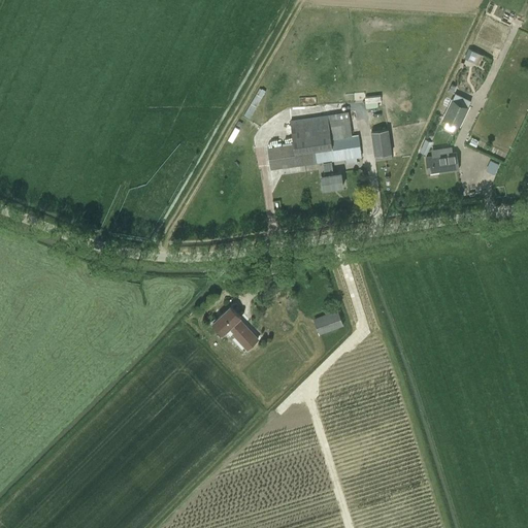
[(469,59),(479,63),(483,54),(473,50),(469,59)]
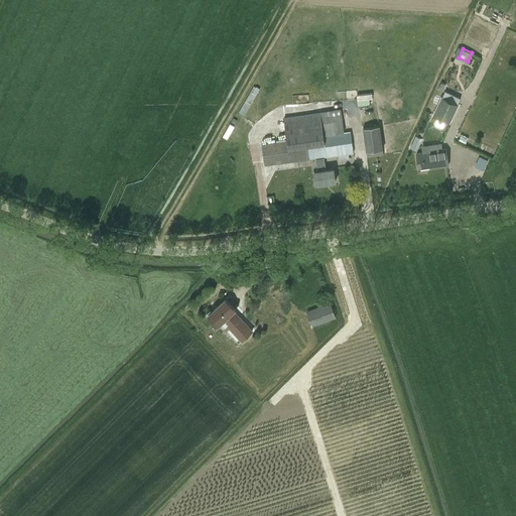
[(461,99),(444,92),(442,97),(441,97),(432,115),(449,123),(459,105),(458,105),(461,99)]
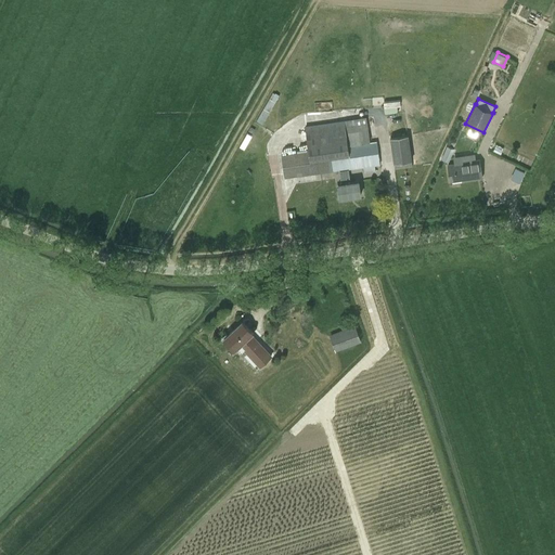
[(315,111),(332,111),(331,101),(314,102),(315,111)]
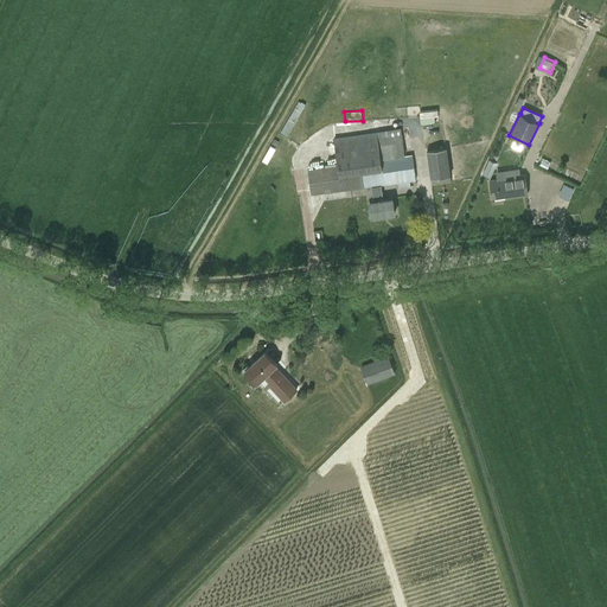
[(333,138),(338,165),(308,170),(312,195),(371,186),(381,185),(416,180),(413,154),(406,155),(401,128),(377,132),(333,138)]
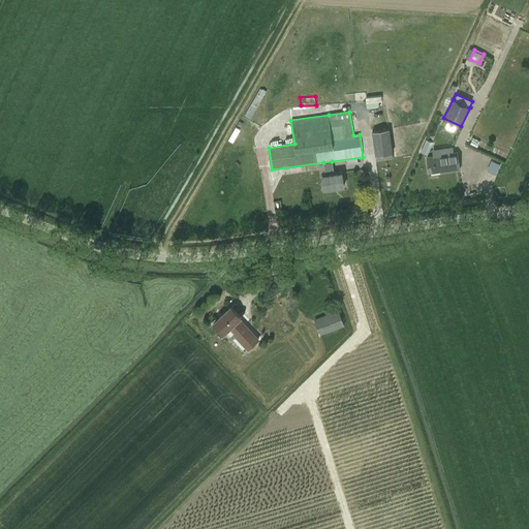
[(372,131),(376,161),(394,158),(390,129),(372,131)]
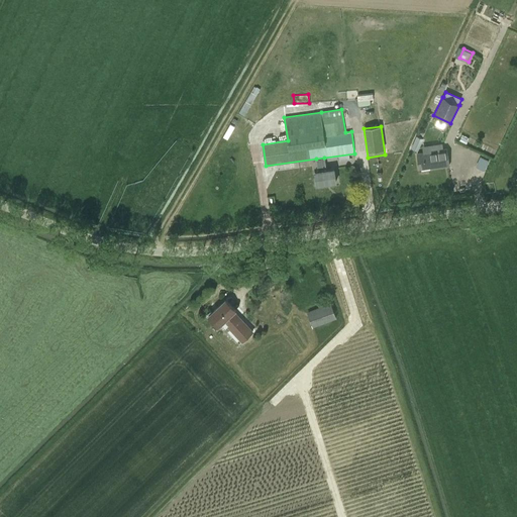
[(271,131),(272,141),(281,140),(280,131),(271,131)]
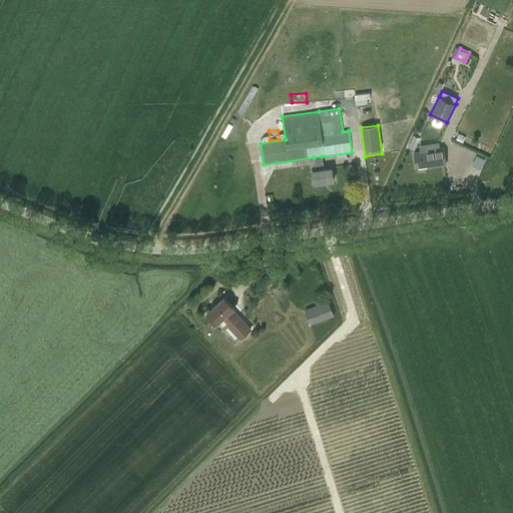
[(415,150),(420,138),(414,135),(408,147),(415,150)]
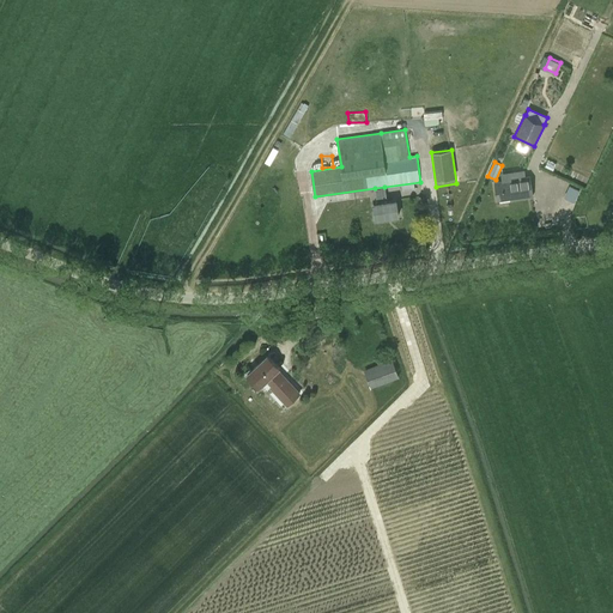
[(520,178),(495,182),(498,200),(516,196),(516,198),(523,196),(533,195),(529,176),(520,178)]
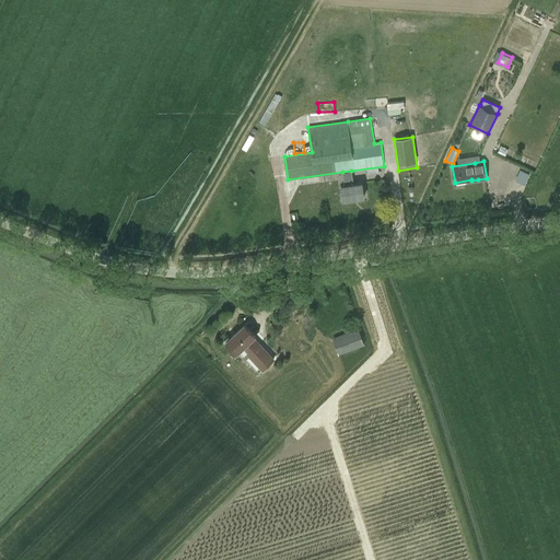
[(341,186),(343,200),(364,197),(362,184),(353,185),(351,171),(342,172),(345,186),(341,186)]
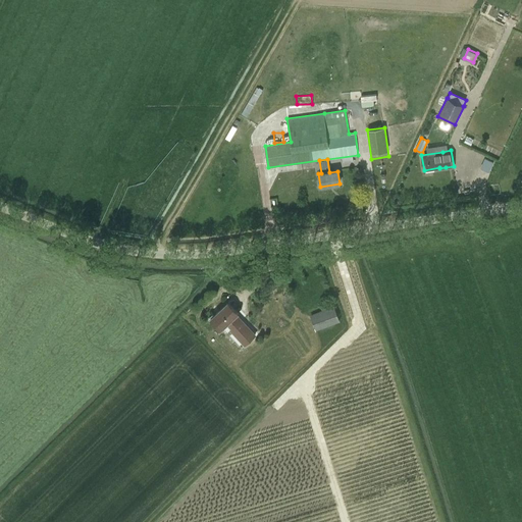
[(481,168),(488,171),(492,162),(485,159),(481,168)]
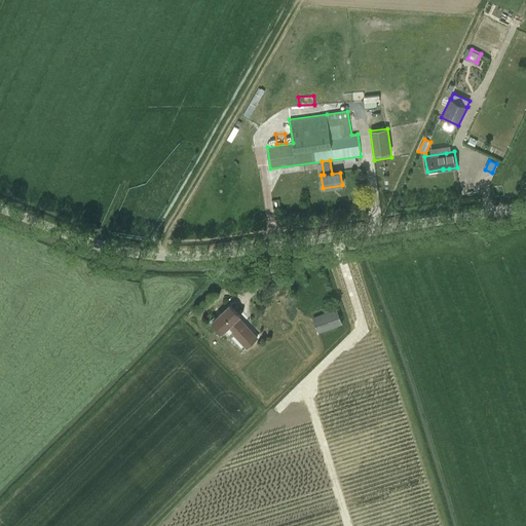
[(257,338),(237,317),(240,315),(230,304),(213,321),(222,332),(232,323),(237,329),(232,333),(247,348),(257,338)]
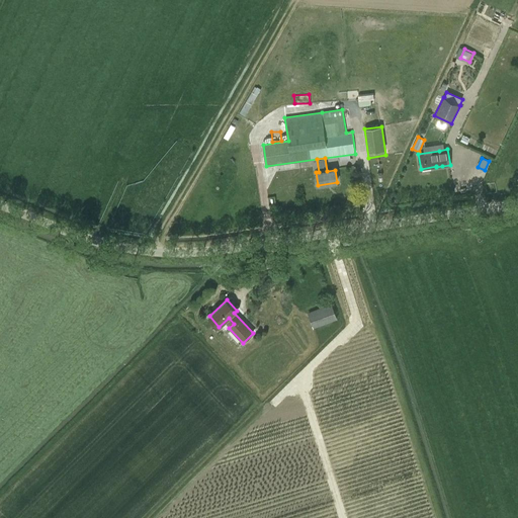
[(331,304),(309,313),(314,328),(337,319),(331,304)]
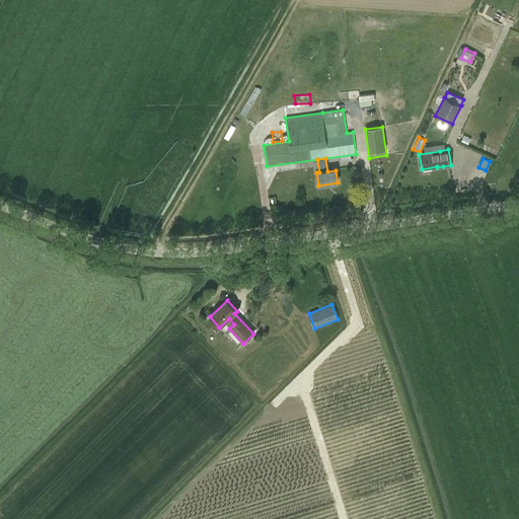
All buildings are outlined.
